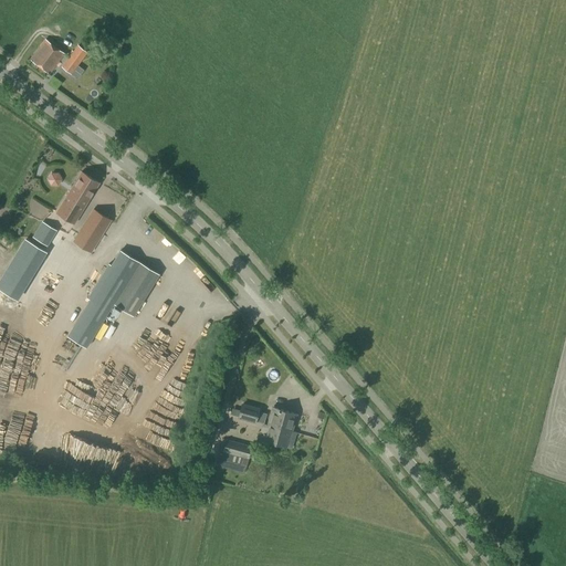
[(49,74),(64,54),(45,40),(30,60),(49,74)]
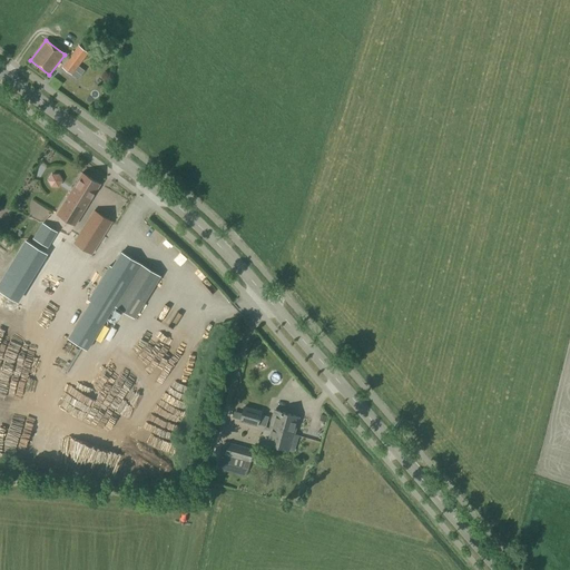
[(71,76),(88,53),(78,46),(61,68),(71,76)]
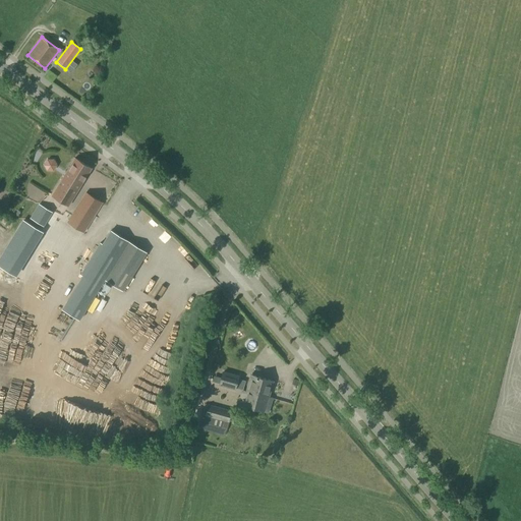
[(68,206),(92,168),(75,158),(51,195),(68,206)]
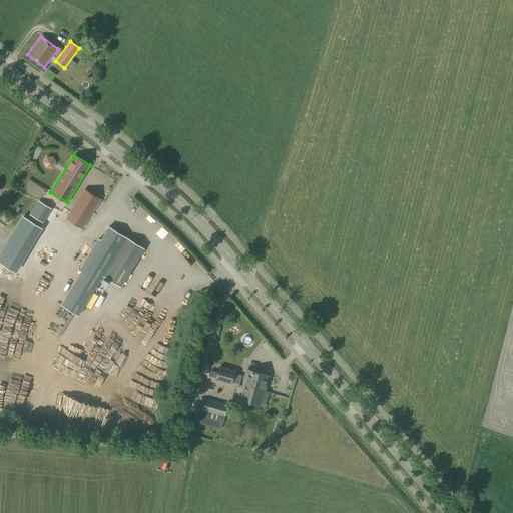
[(46,168),(52,169),(55,163),(52,157),(46,157),(42,163),(46,168)]
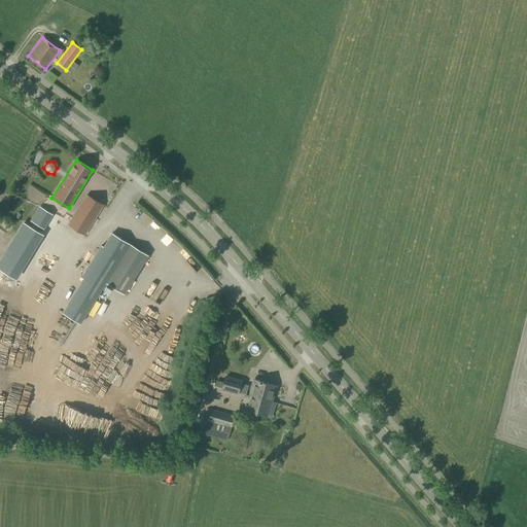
[(84,235),(103,205),(86,196),(68,224),(84,235)]
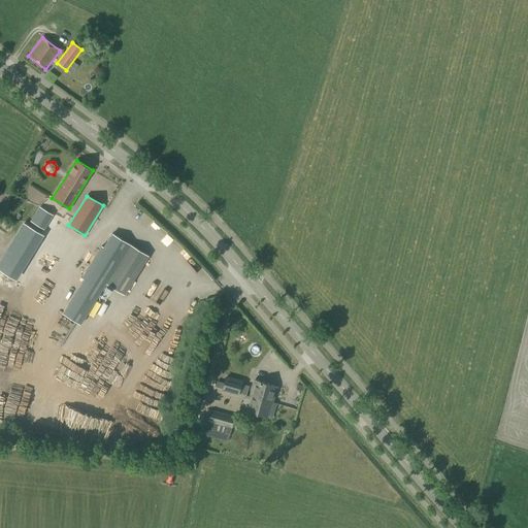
[(31,220),(42,227),(51,215),(39,207),(31,220)]
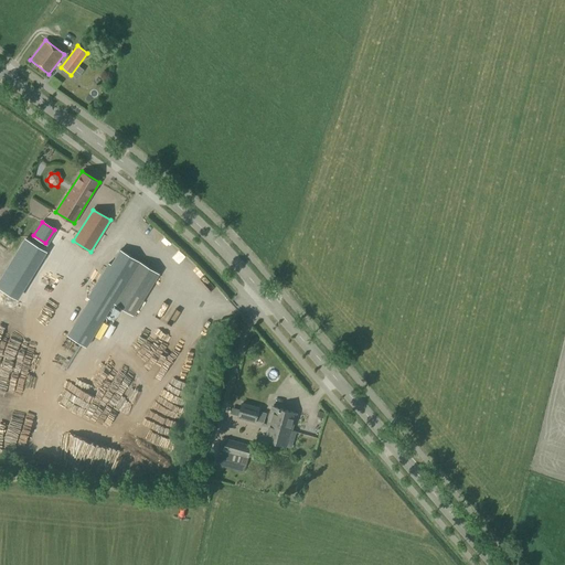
[(7,266),(25,278),(43,251),(24,238),(7,266)]
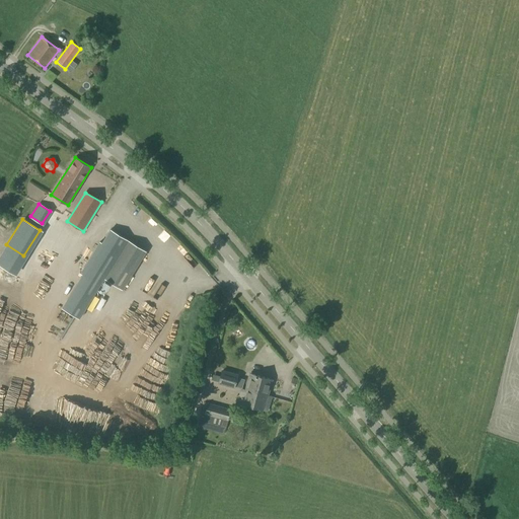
[(109,230),(61,308),(79,319),(104,278),(122,289),(145,252),(128,241),(109,230)]
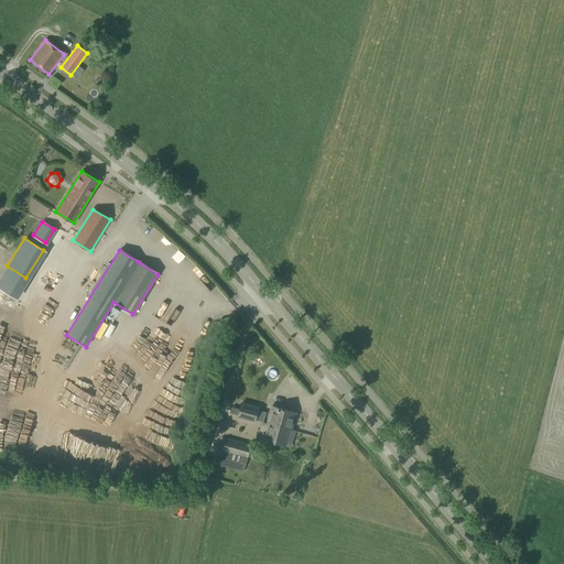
[(52,253),(47,259),(55,266),(60,260),(52,253)]
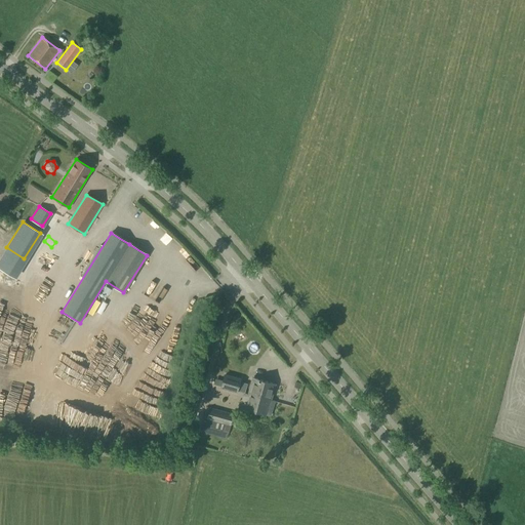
[(147,294),(157,303),(167,288),(158,280),(147,294)]
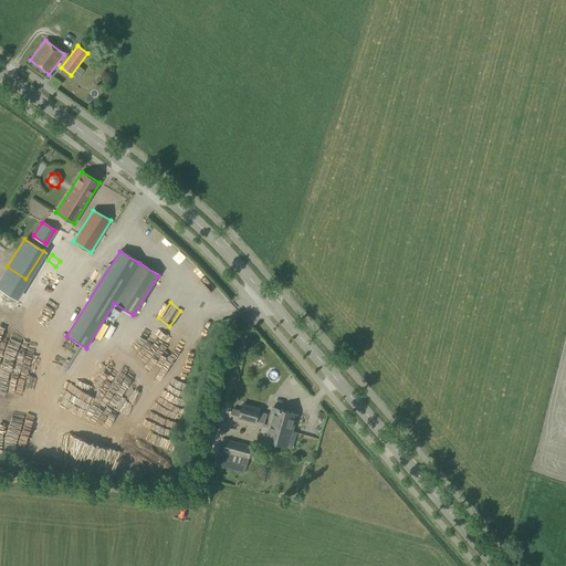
[(106,341),(113,325),(107,322),(101,337),(106,341)]
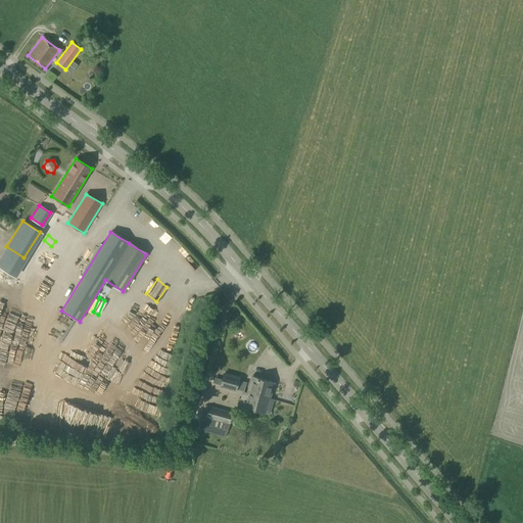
[(108,313),(111,304),(105,301),(102,310),(108,313)]
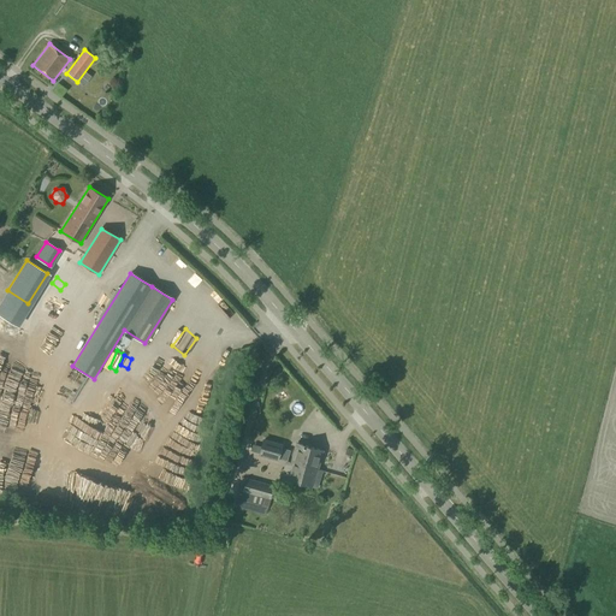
[(37,363),(34,372),(49,379),(53,371),(37,363)]
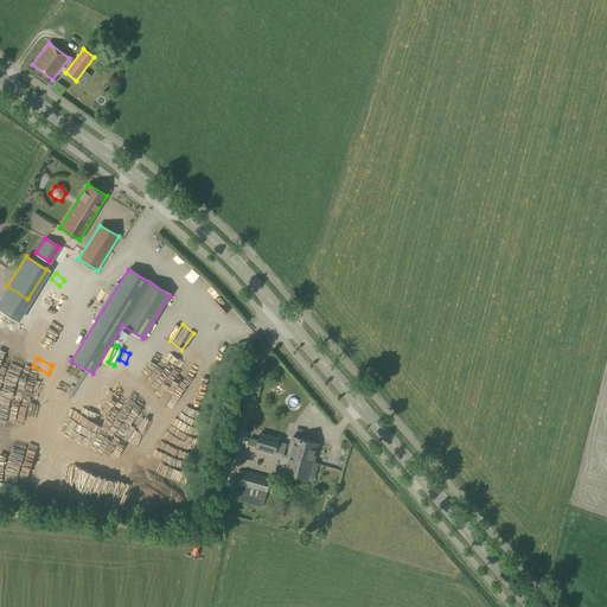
[(13,448),(29,453),(32,435),(36,435),(42,413),(29,410),(25,422),(18,421),(16,432),(17,433),(13,448)]
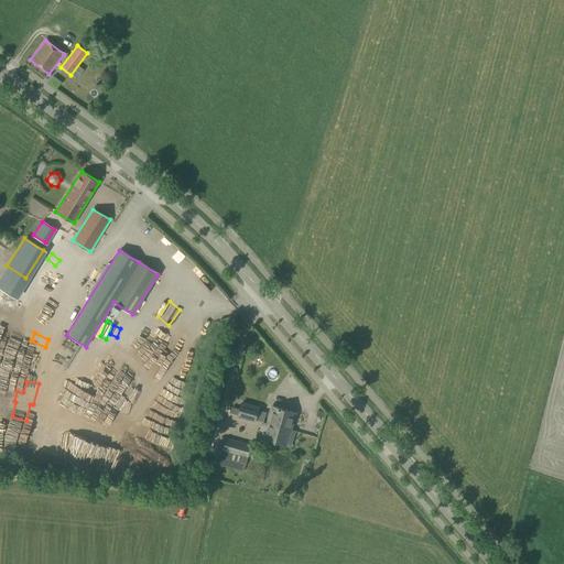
[(121,425),(138,394),(121,386),(115,396),(108,392),(100,405),(96,403),(94,409),(121,425)]
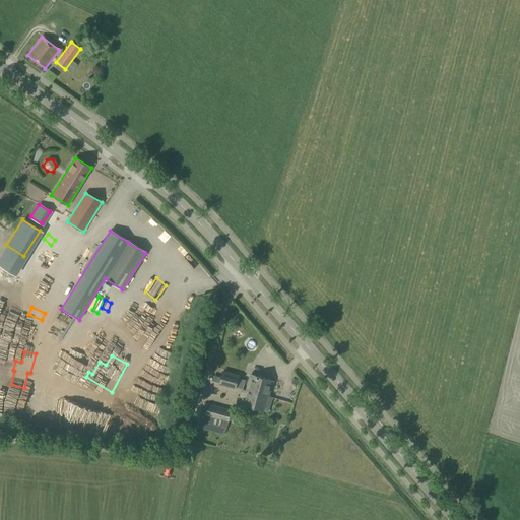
[(236,388),(239,377),(222,373),(219,383),(236,388)]
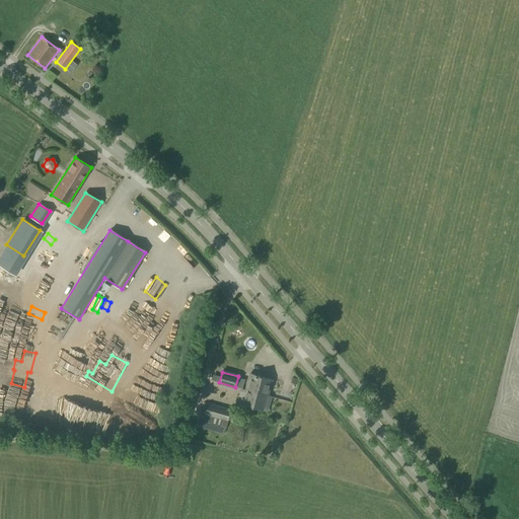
[(267,412),(272,396),(268,395),(272,380),(249,373),(241,403),(267,412)]
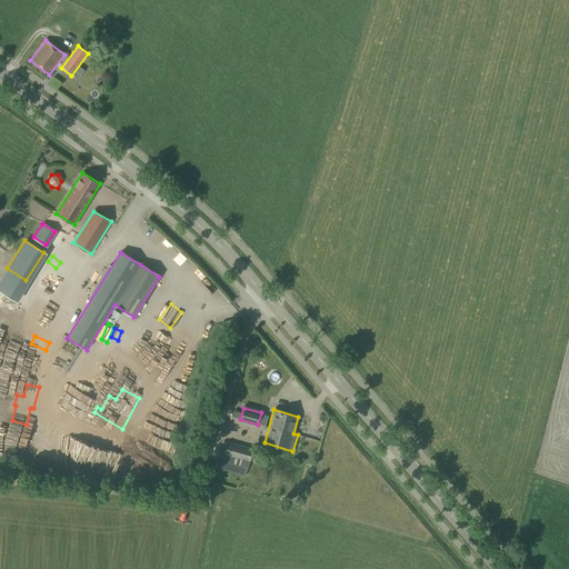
[(167,447),(171,430),(149,425),(145,440),(167,447)]
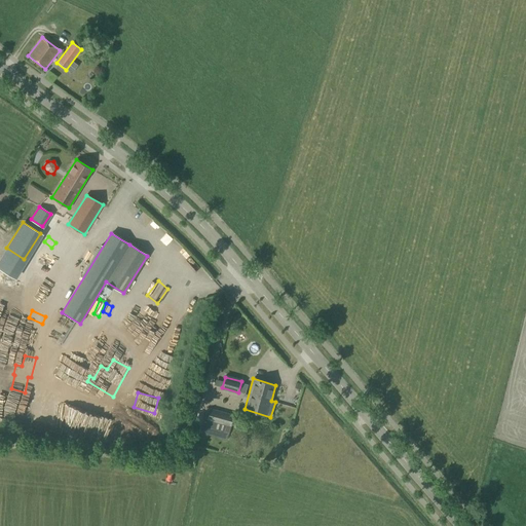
[(229,436),(234,415),(210,409),(203,428),(229,436)]
